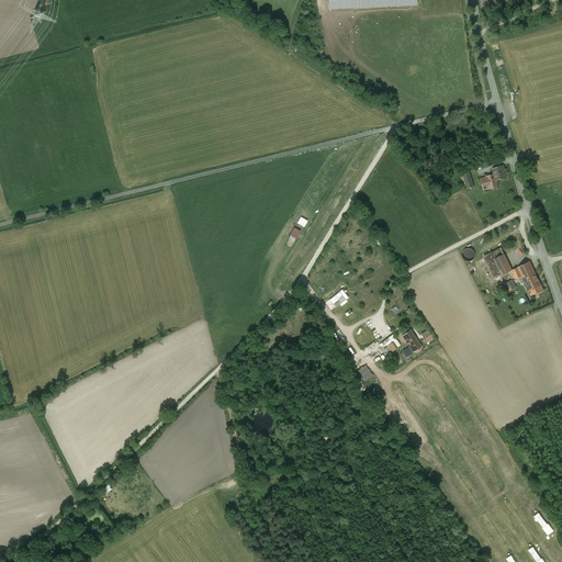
[(415,0),(329,0),(330,9),(415,3),(415,0)]
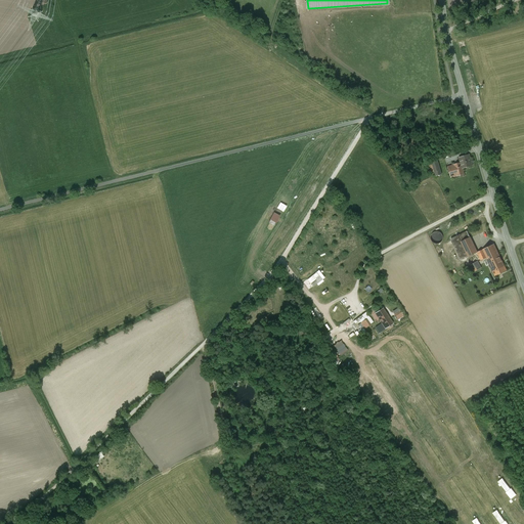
[(472,166),(469,155),(457,158),(459,162),(447,166),(450,178),(465,174),(463,169),(472,166)]
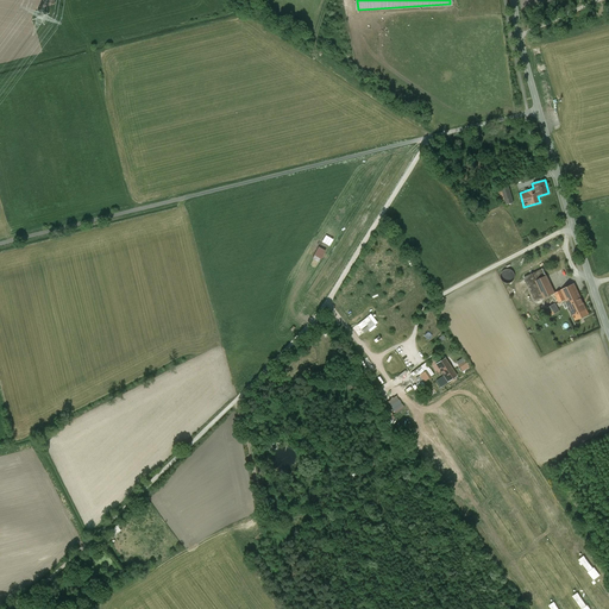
[(514,203),(509,187),(501,189),(506,206),(514,203)]
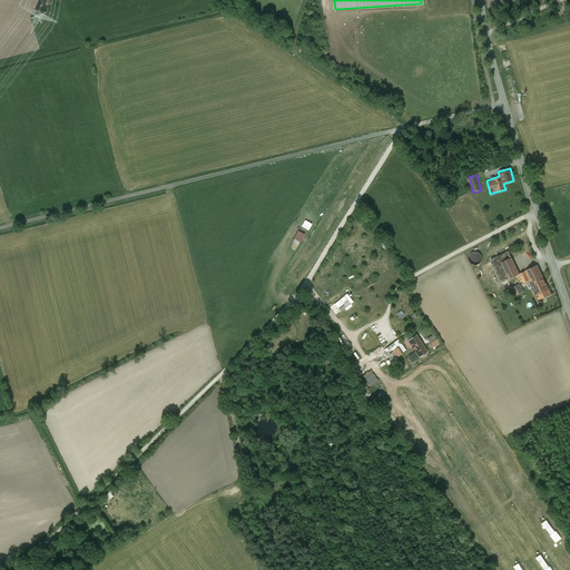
[(431,253),(439,249),(434,238),(426,241),(431,253)]
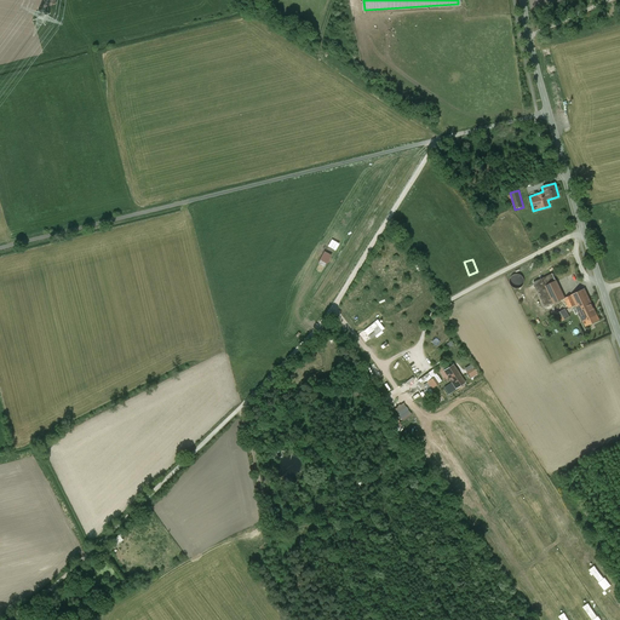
[(566,297),(554,270),(534,280),(546,305),(566,297)]
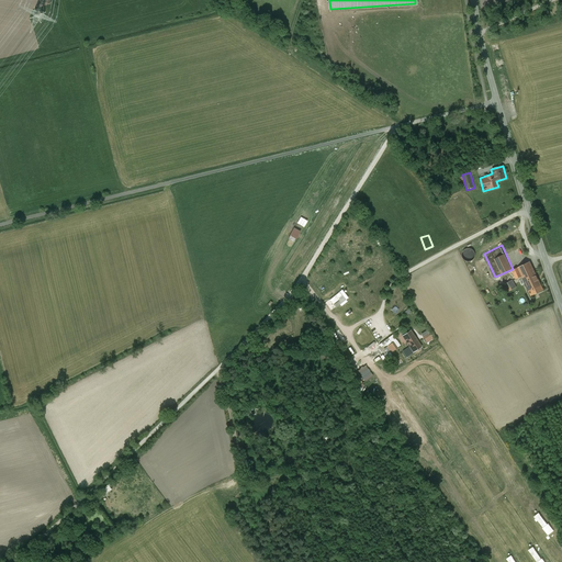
[(470,248),(468,248),(465,249),(463,251),(463,253),(462,255),(462,257),(463,258),(464,260),(468,261),(470,261),(472,261),(474,259),(475,257),(475,255),(475,253),(474,251),(472,249),(470,248)]
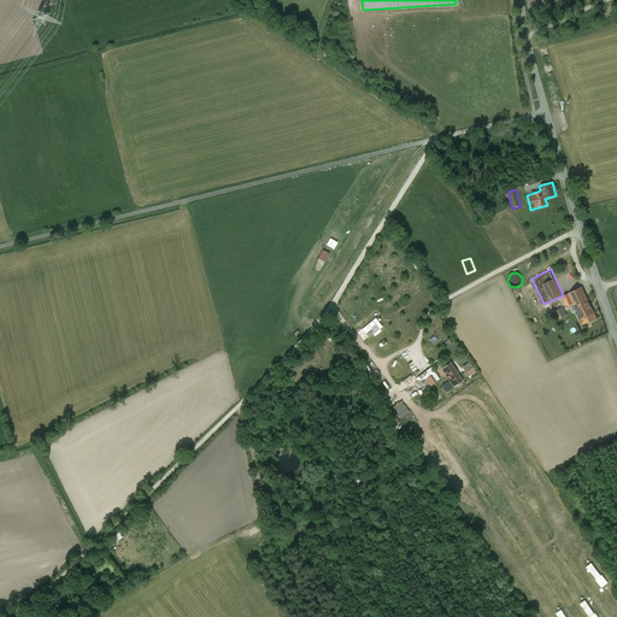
[(598,317),(582,285),(563,295),(568,305),(574,303),(585,323),(598,317)]
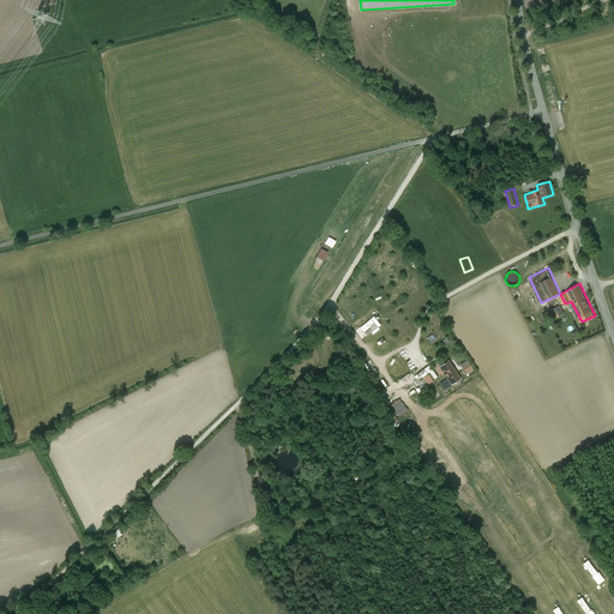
[(564,314),(560,306),(552,311),(557,319),(564,314)]
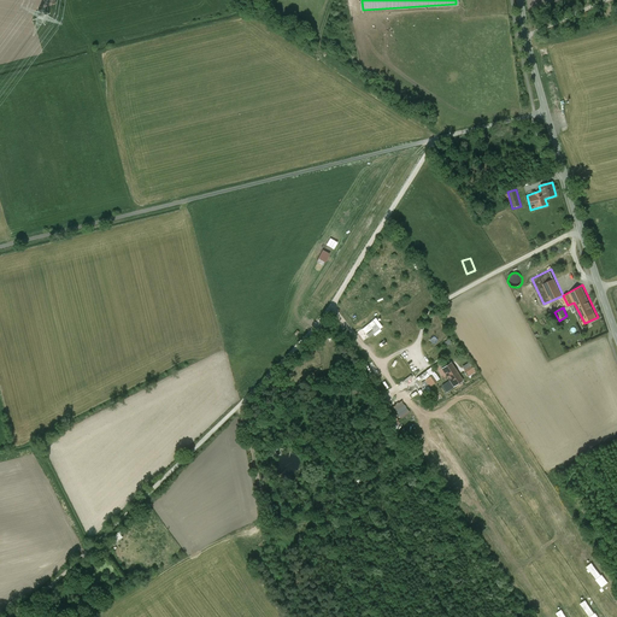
[(370,336),(382,327),(375,318),(363,328),(370,336)]
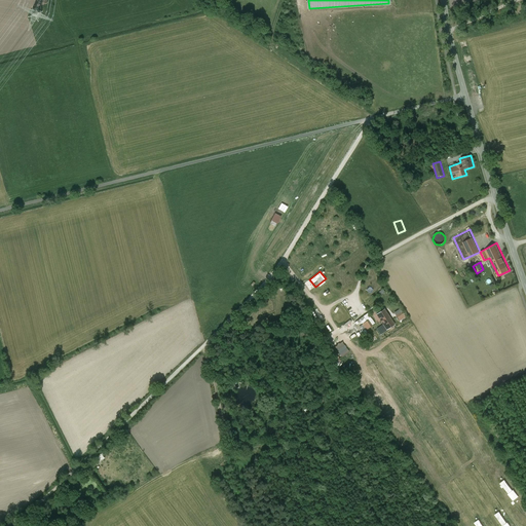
[(326,304),(339,298),(337,295),(325,301),(326,304)]
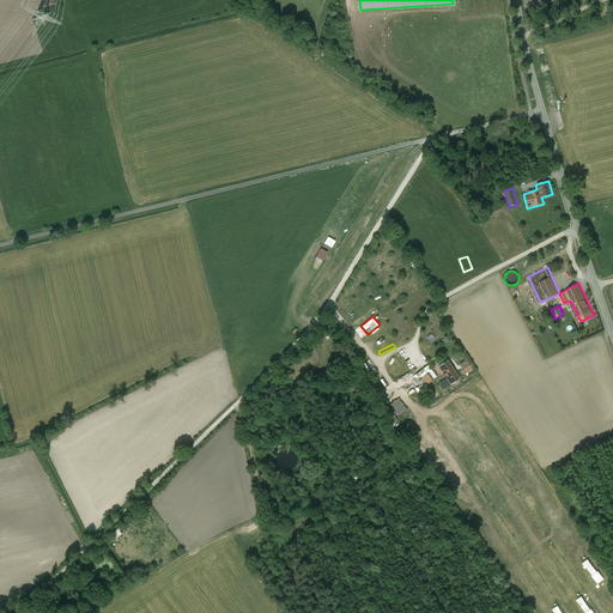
[(468,359),(461,364),(467,374),(474,369),(468,359)]
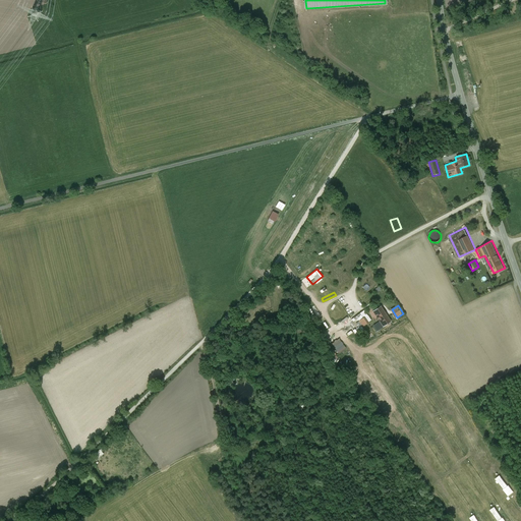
[(381,307),(373,311),(381,322),(377,325),(380,329),(383,326),(390,322),(381,307)]
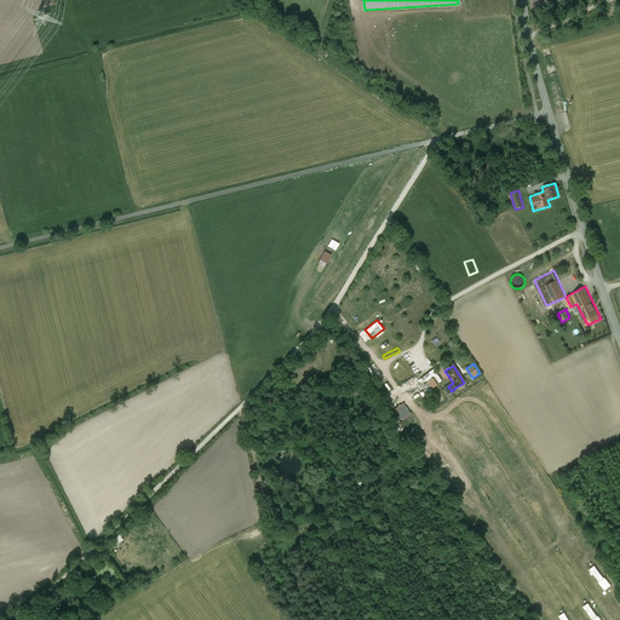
[(438,384),(434,378),(428,382),(432,388),(438,384)]
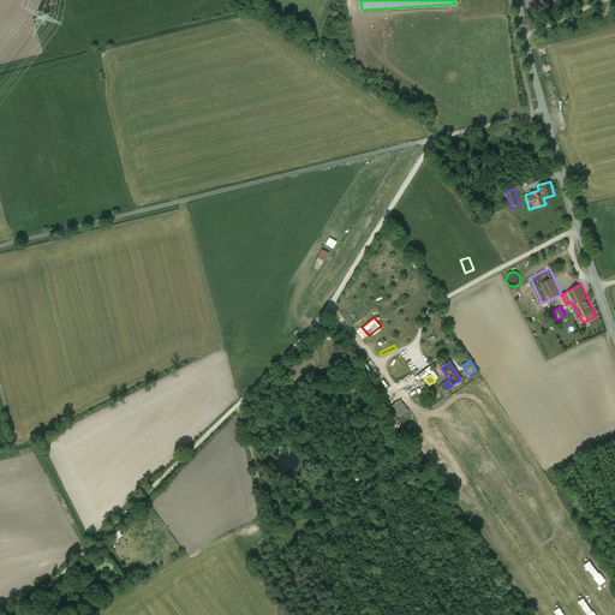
[(417,383),(404,390),(410,400),(423,393),(417,383)]
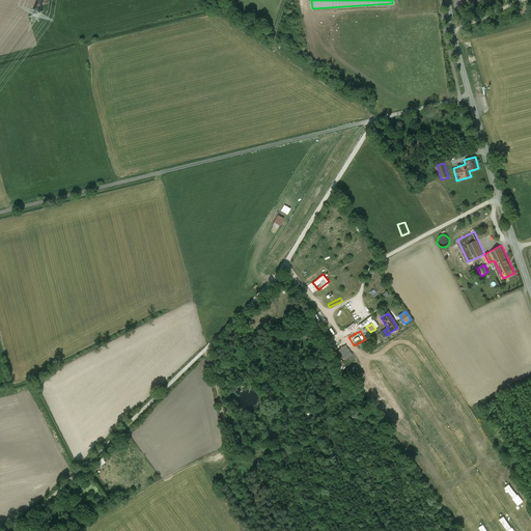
[(386,399),(388,397),(381,388),(378,390),(386,399)]
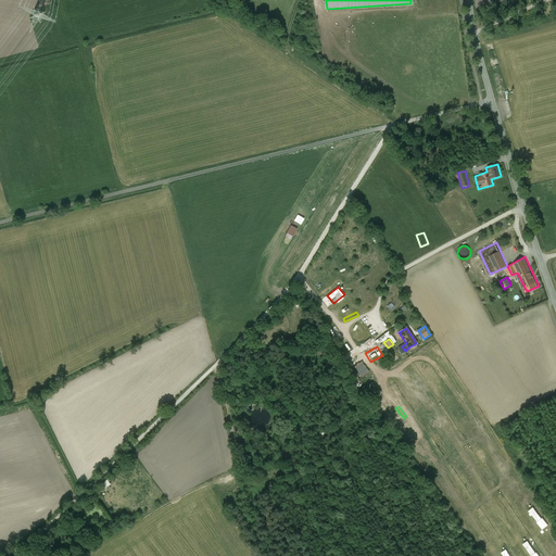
[(422,458),(419,460),(425,469),(428,467),(422,458)]
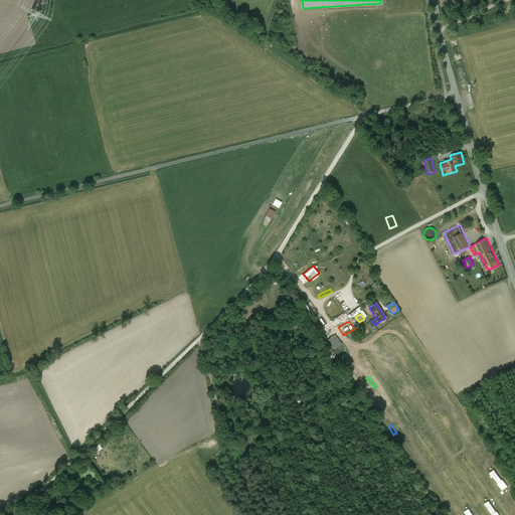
[(102,442),(88,456),(90,459),(95,455),(95,456),(102,449),(101,447),(104,444),(102,442)]
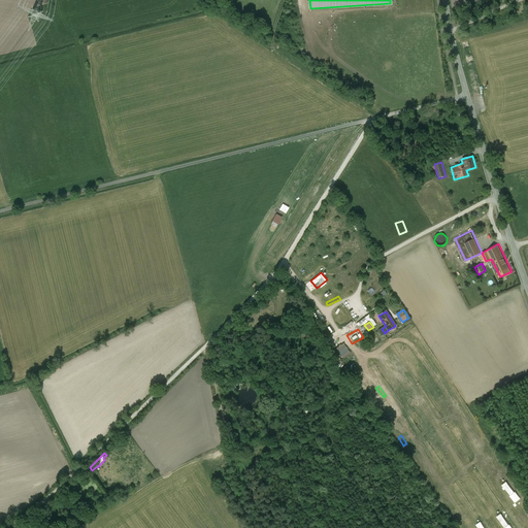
[(490,468),(495,465),(489,453),(483,456),(490,468)]
